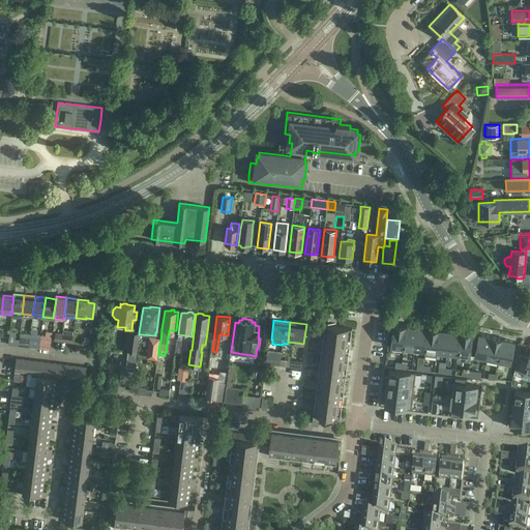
[(393,324),(391,346),(404,348),(407,325),(393,323),(393,324)]
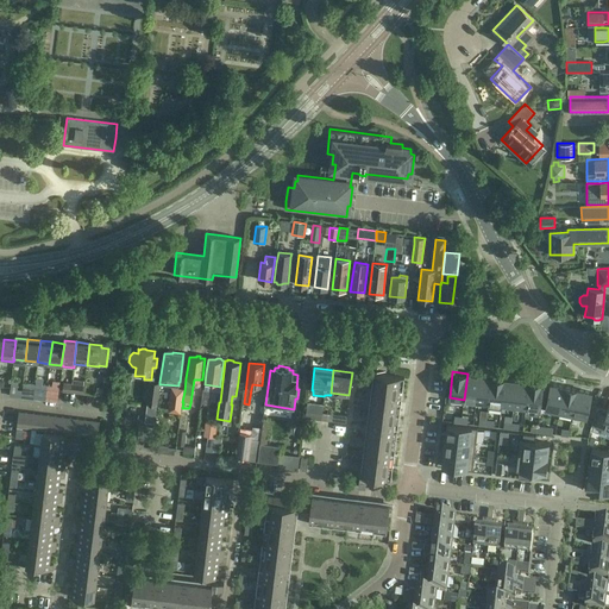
[(391,481),(405,377),(376,374),(363,476),(359,476),(358,487),(365,488),(365,484),(380,487),(381,479),(391,481)]
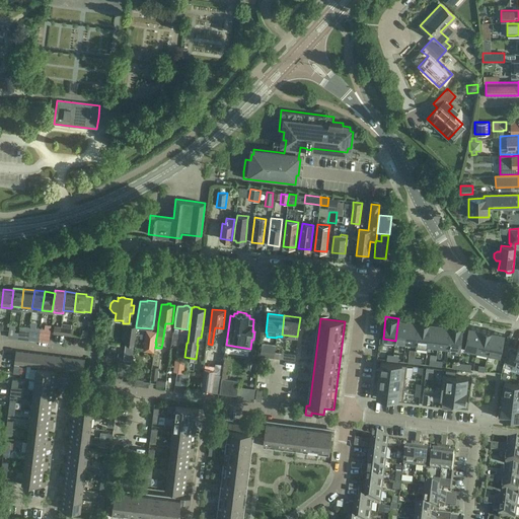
[(398,318),(395,341),(405,342),(409,319),(398,318)]
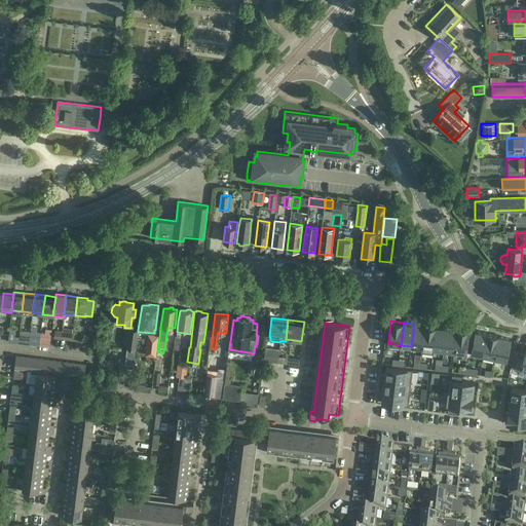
[(414,324),(411,346),(422,347),(425,325),(414,324)]
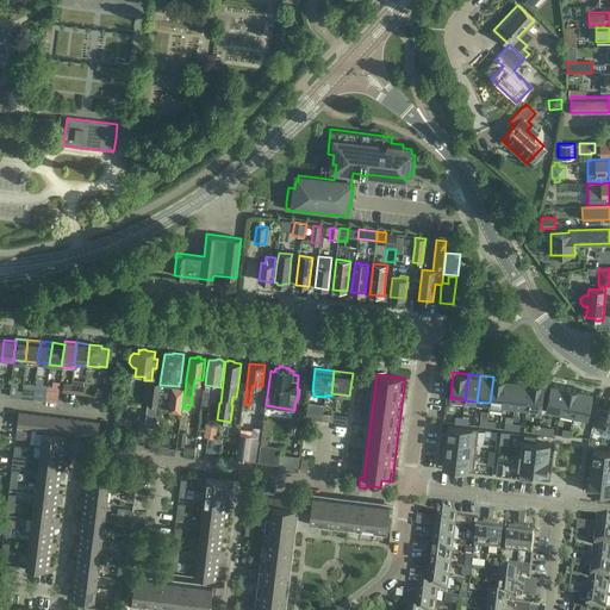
[(493,377),(490,403),(503,405),(505,379),(493,377)]
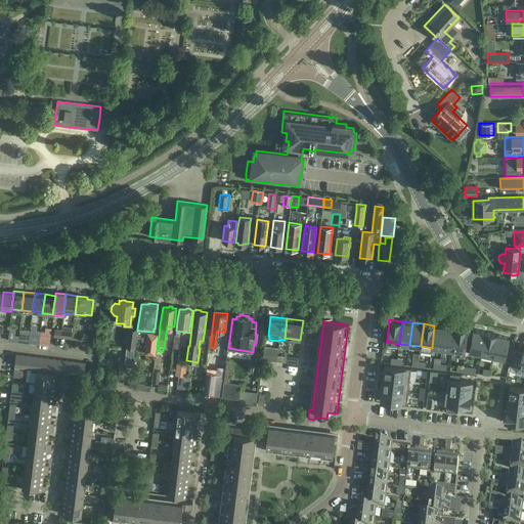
[(434,325),(432,348),(442,349),(444,326),(434,325)]
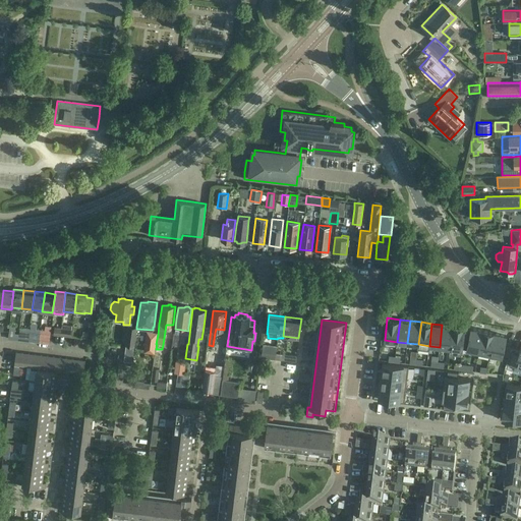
[(442,325),(440,347),(450,348),(453,326),(442,325)]
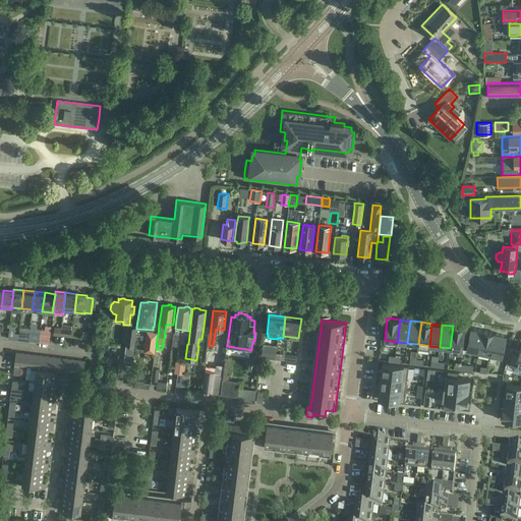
[(17,340),(18,334),(14,333),(15,327),(9,326),(8,330),(9,330),(8,339),(17,340)]
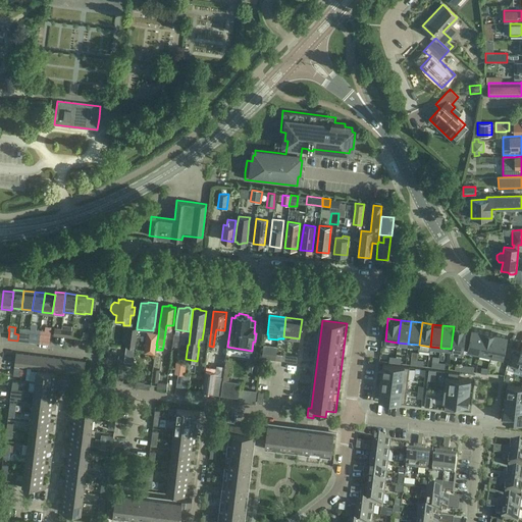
[(127,326),(125,347),(134,347),(134,348),(136,348),(138,329),(137,329),(137,327),(127,326)]
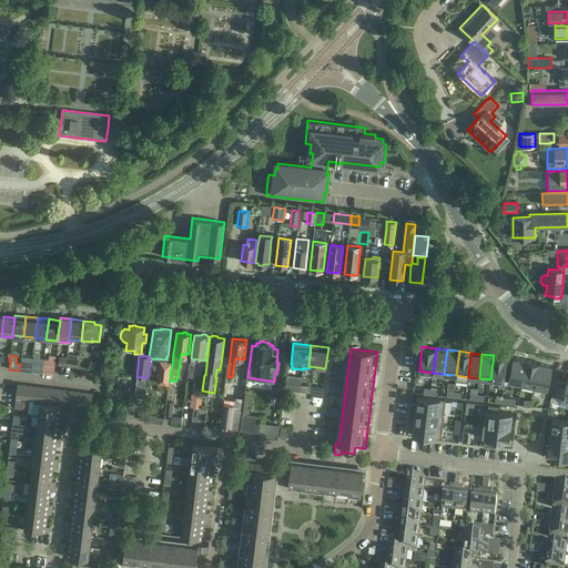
[(490,379),(490,386),(504,387),(504,381),(504,379),(506,367),(507,357),(494,355),(490,379)]
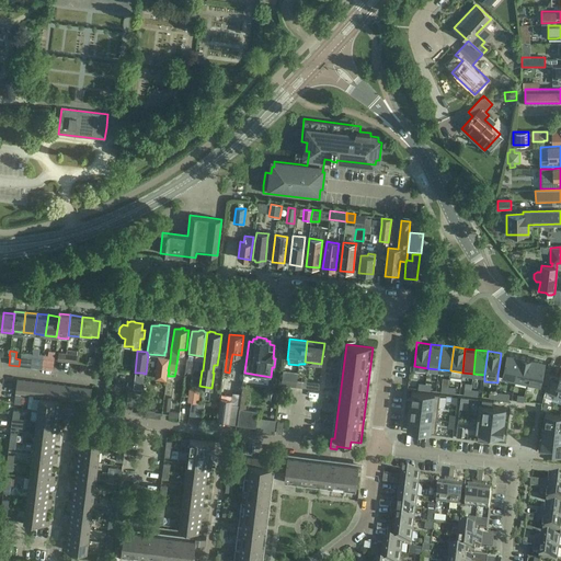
[(43,355),(41,369),(53,370),(55,352),(50,352),(49,356),(43,355)]
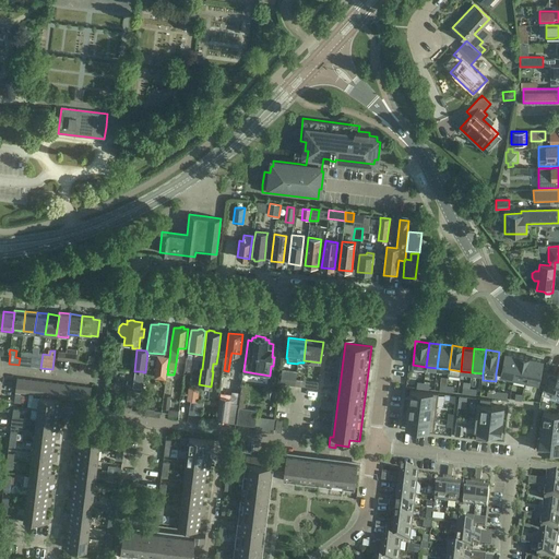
[(30,366),(32,353),(26,352),(25,358),(20,358),(19,365),(30,366)]
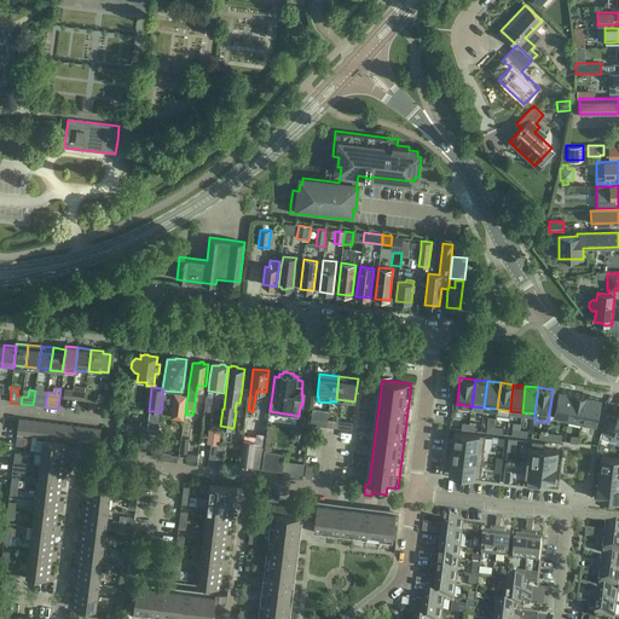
[(551,400),(549,414),(553,415),(570,418),(574,393),(557,389),(555,401),(551,400)]
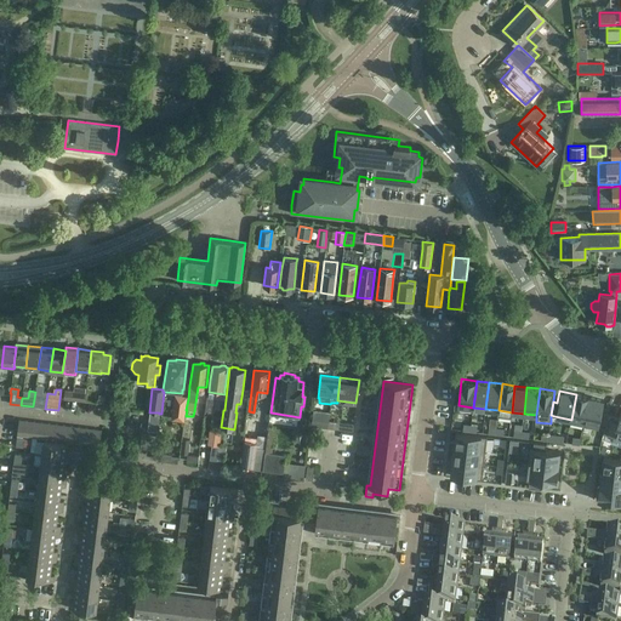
[(45,409),(47,393),(35,392),(33,406),(45,409)]
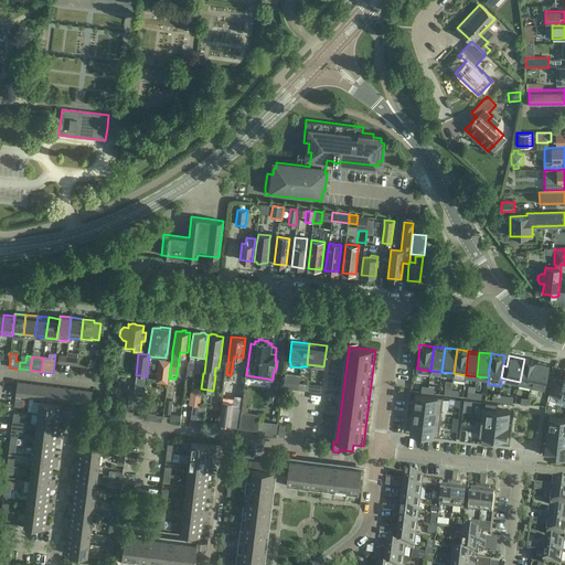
[(524,359),(520,382),(531,384),(536,361),(524,359)]
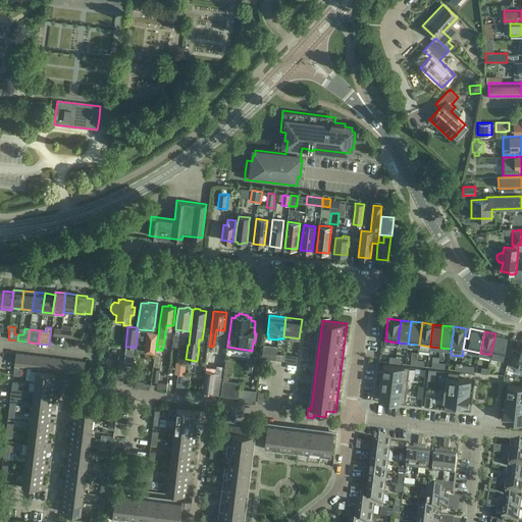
[(177,347),(179,333),(173,332),(171,346),(177,347)]
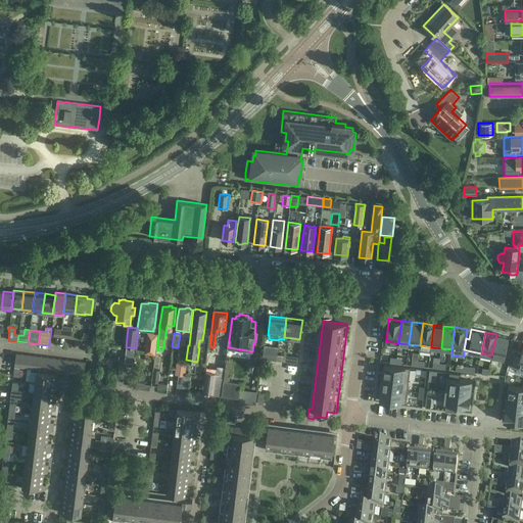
[(496,334),(491,355),(510,360),(512,348),(507,347),(509,337),(496,334)]
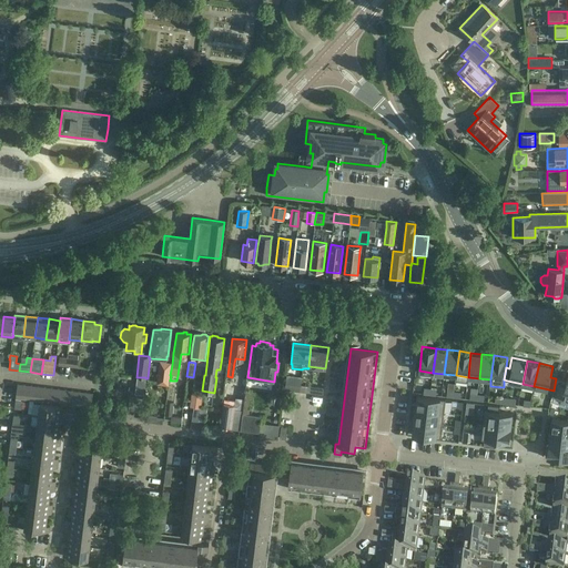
[(163,364),(162,377),(163,377),(169,378),(170,378),(170,375),(172,365),(163,364)]
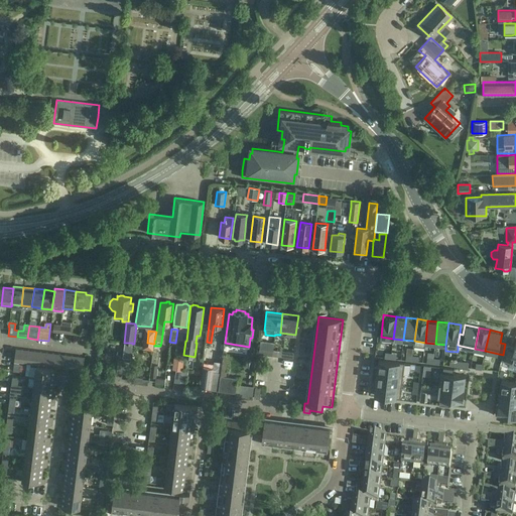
[(259,344),(258,354),(272,355),(273,349),(274,343),(268,342),(260,341),(259,344)]
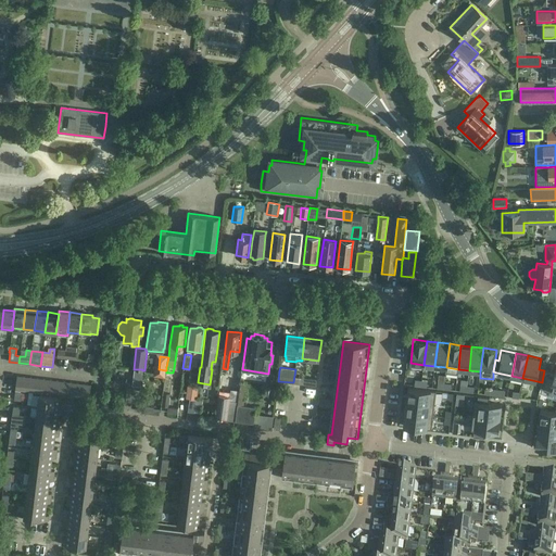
[(134,369),(131,386),(140,386),(142,369),(134,369)]
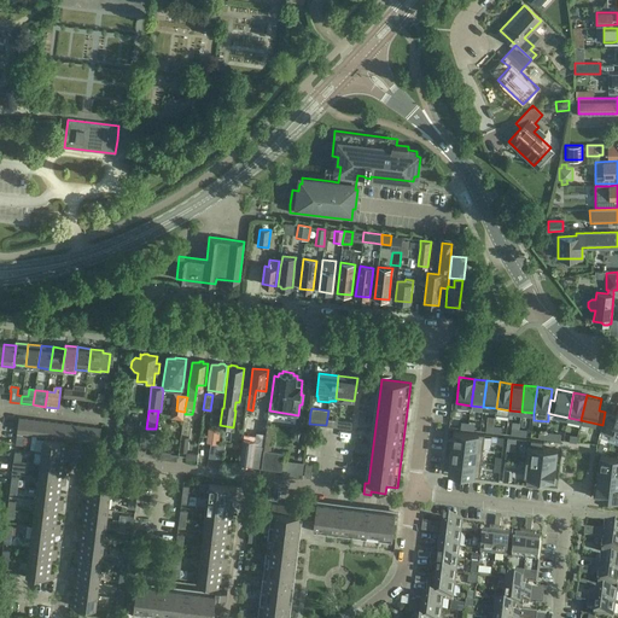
[(607,418),(602,432),(617,437),(617,410),(614,420),(607,418)]
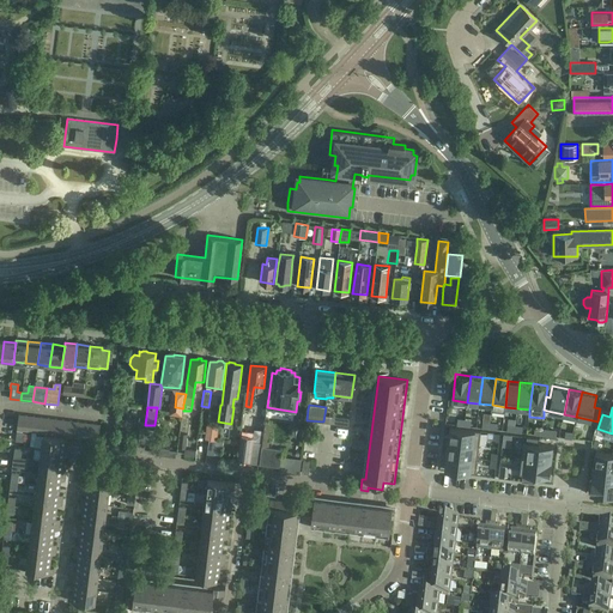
[(244,414),(238,459),(250,460),(252,450),(261,453),(262,447),(265,424),(263,424),(255,423),(256,416),(244,414)]
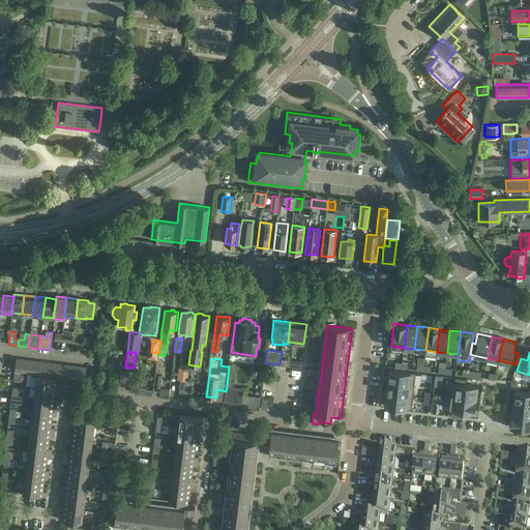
[(178,374),(177,379),(180,380),(186,381),(187,381),(188,370),(179,367),(178,374)]
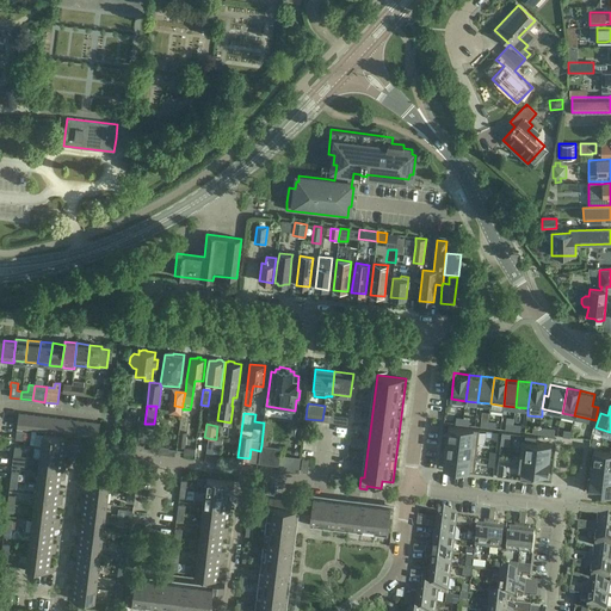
[(449,426),(446,440),(477,444),(479,430),(449,426)]
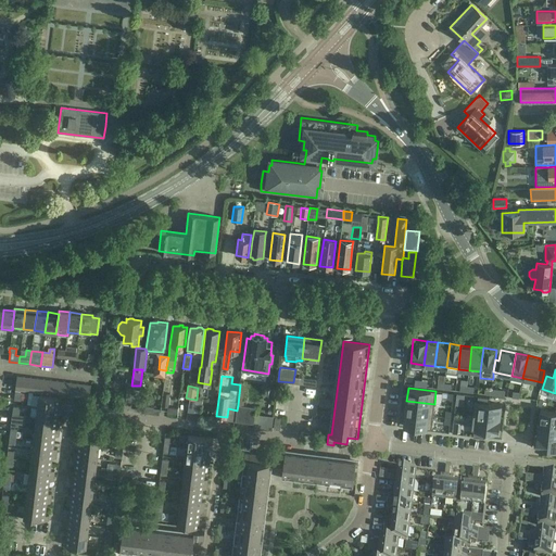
[(138,404),(140,391),(127,389),(125,403),(138,404)]
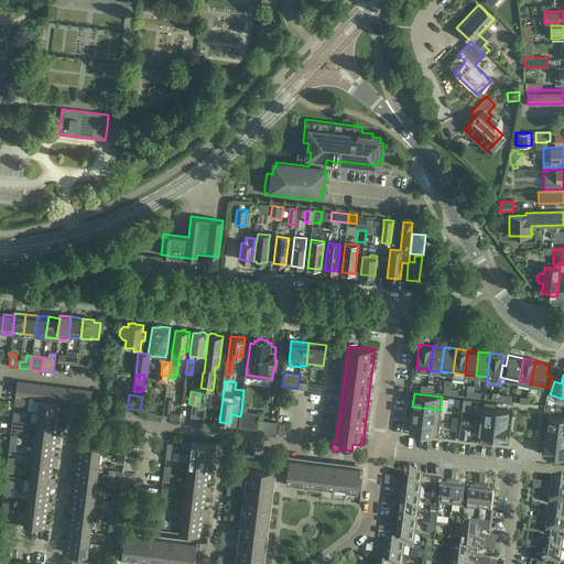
[(50,400),(42,400),(40,399),(40,400),(39,400),(38,412),(63,415),(63,410),(60,410),(61,402),(56,401),(50,400)]
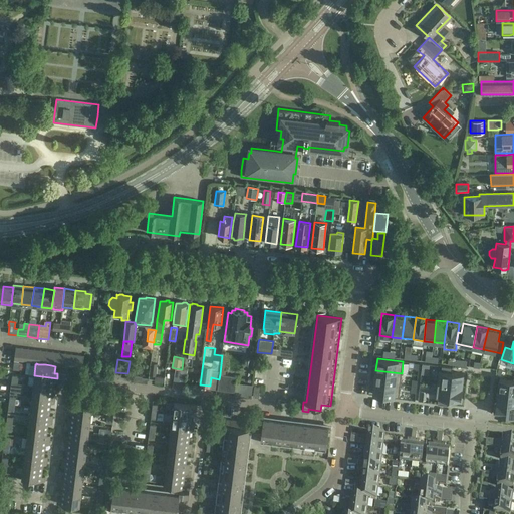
[(439,371),(438,383),(462,387),(463,374),(452,372),(452,367),(442,366),(441,371),(439,371)]
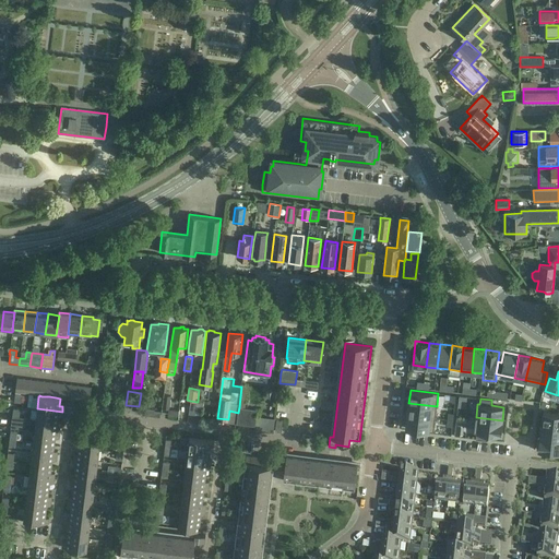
[(202,416),(203,402),(198,402),(197,402),(190,401),(188,414),(202,416)]
